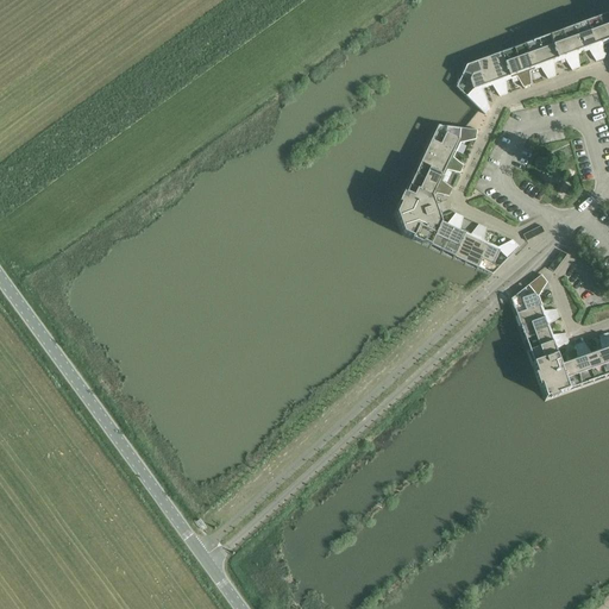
[(608,11),(597,16),(608,44),(608,43),(608,11)]
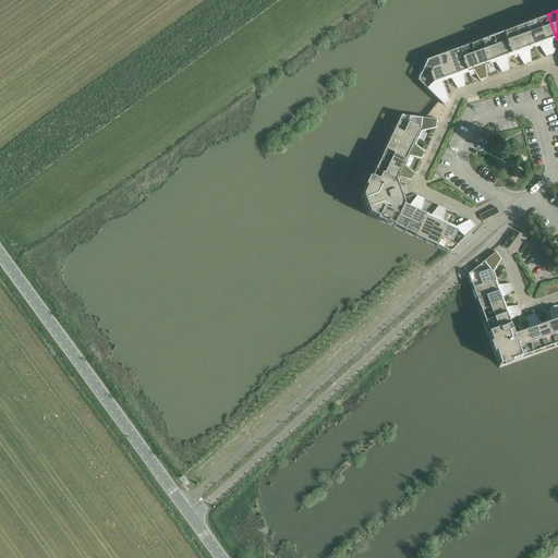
[(552,43),(557,40),(547,14),(536,17),(549,56),(553,53),(555,50),(553,49),(552,43)]
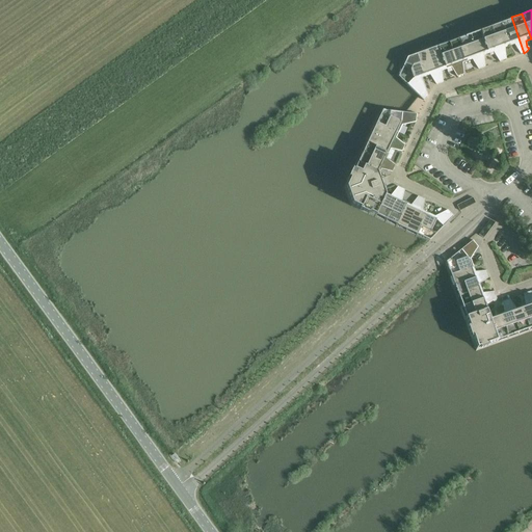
[(524,53),(511,17),(500,21),(509,46),(514,45),(520,54),(524,53)]
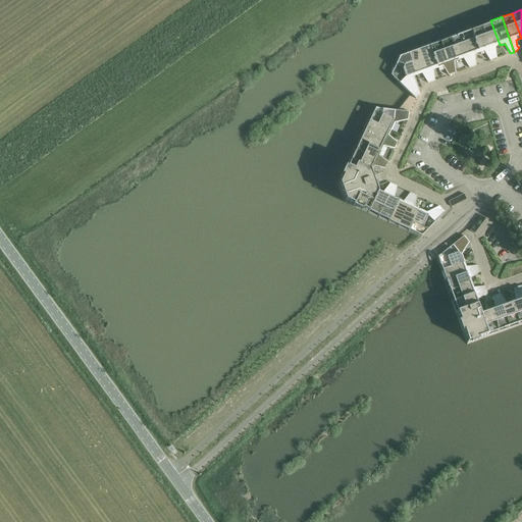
[(496,47),(500,45),(490,20),(480,24),(493,59),(497,58),(496,47)]
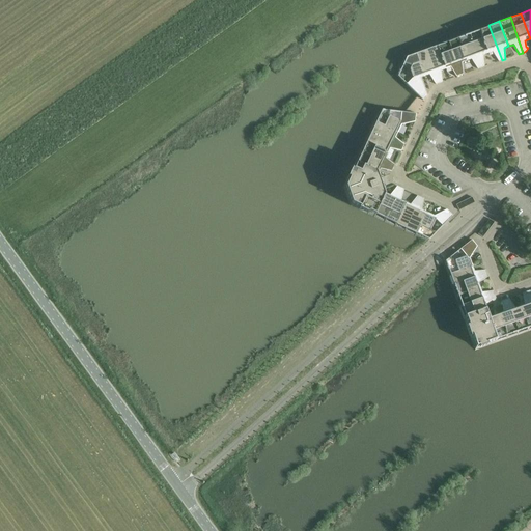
[(502,60),(488,25),(478,28),(487,54),(492,52),(498,61),(502,60)]
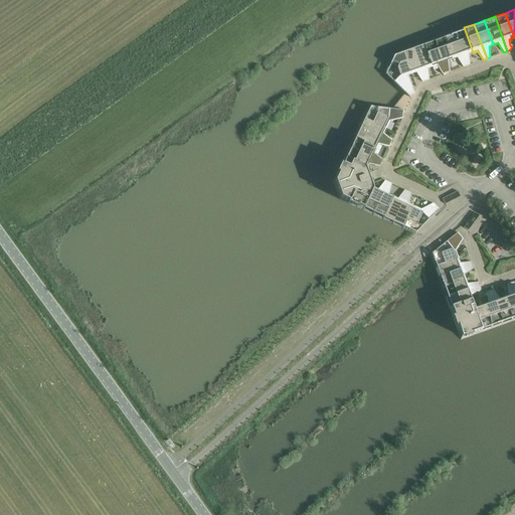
[(468,53),(473,52),(464,27),(454,31),(466,65),(470,64),(468,53)]
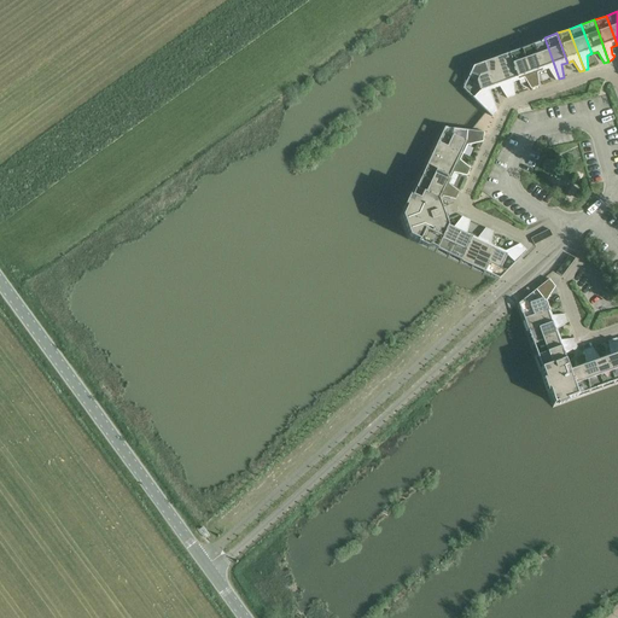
[(559,79),(544,38),(532,42),(543,71),(548,69),(555,80),(559,79)]
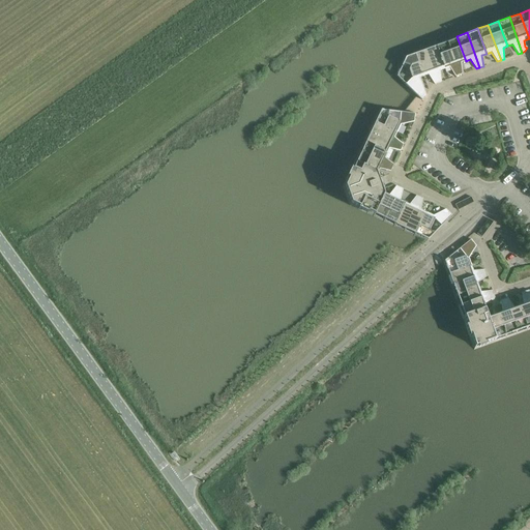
[(461,62),(466,61),(457,36),(446,39),(459,76),(462,74),(461,62)]
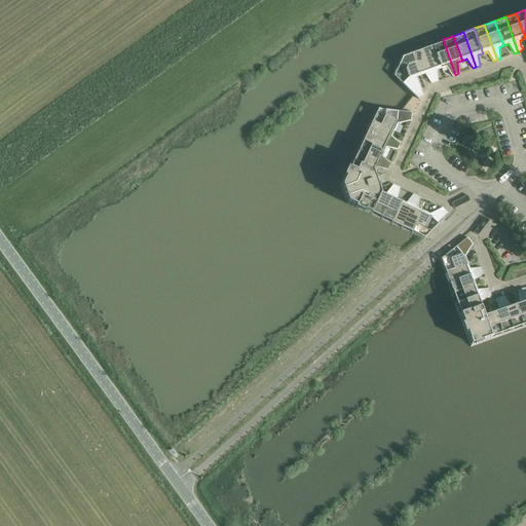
[(455,75),(443,39),(431,43),(441,68),(446,67),(452,76),(455,75)]
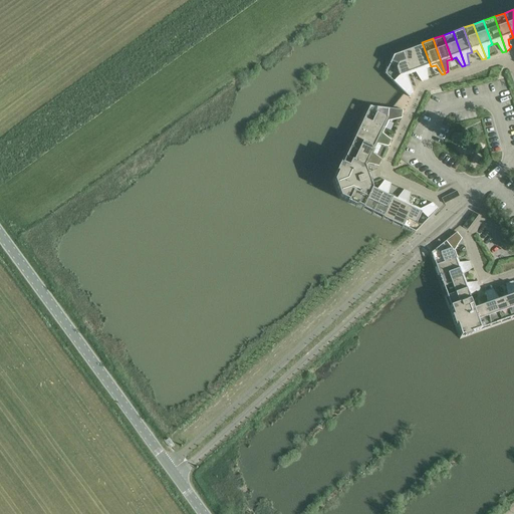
[(427,68),(431,66),(422,42),(412,46),(425,80),(428,79),(427,68)]
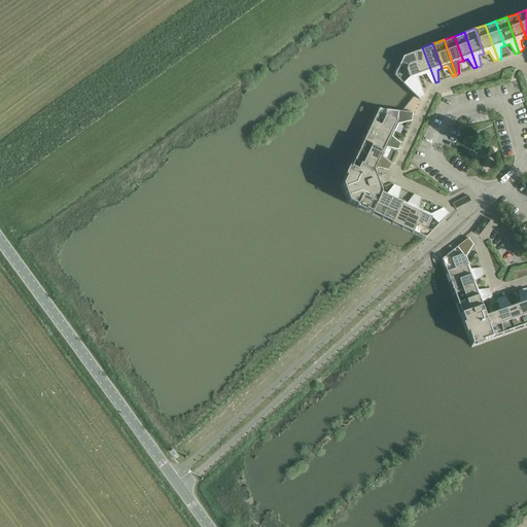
[(435,82),(422,47),(412,50),(421,76),(425,74),(431,83),(435,82)]
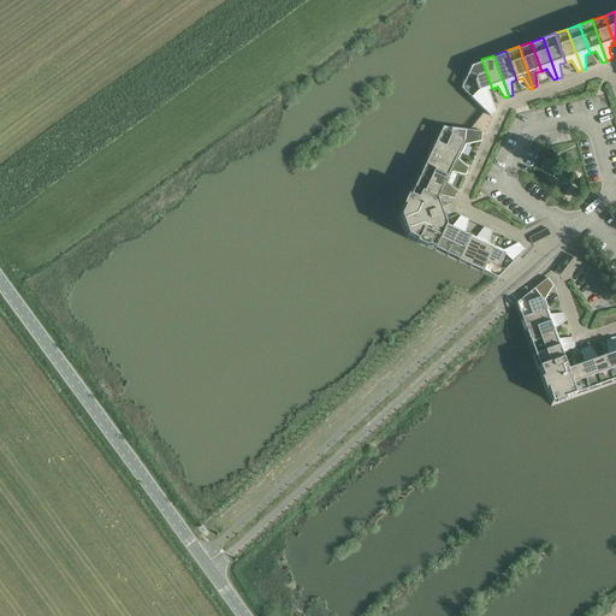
[(487,90),(492,89),(481,59),(469,64),(458,86),(490,117),(496,111),(487,90)]
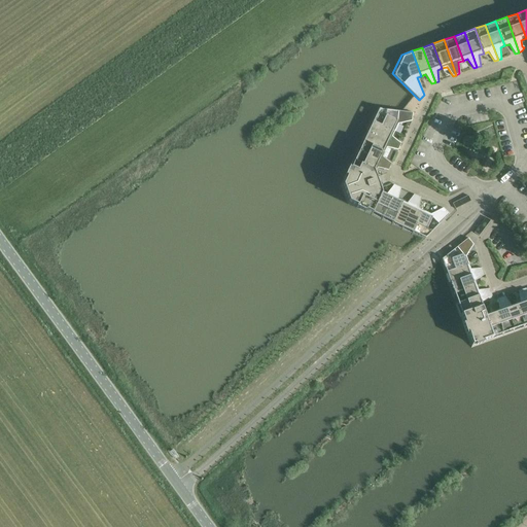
[(413,112),(376,109),(371,121),(394,132),(398,124),(412,120),(413,112)]
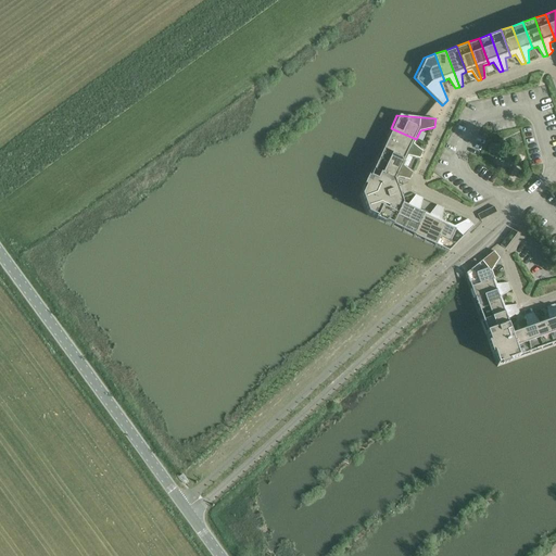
[(391,128),(386,138),(421,155),(424,151),(414,144),(416,139),(391,128)]
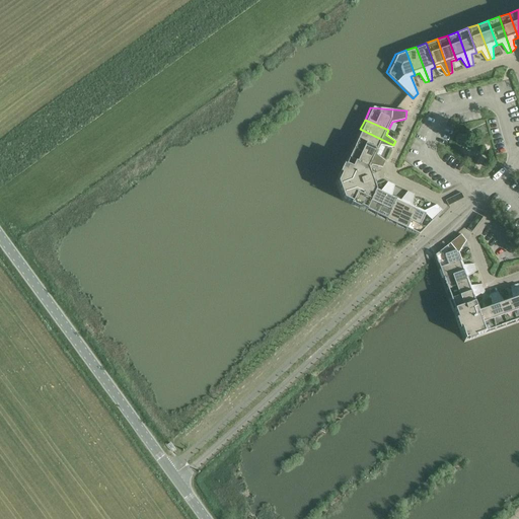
[(356,139),(379,150),(381,145),(392,148),(393,145),(360,129),(356,139)]
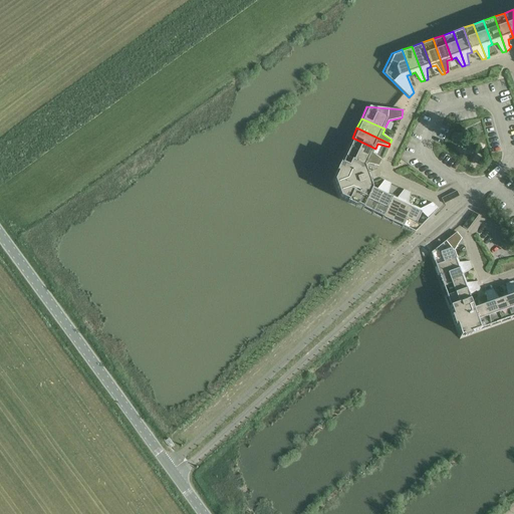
[(352,138),(347,148),(380,163),(381,160),(373,153),(375,149),(352,138)]
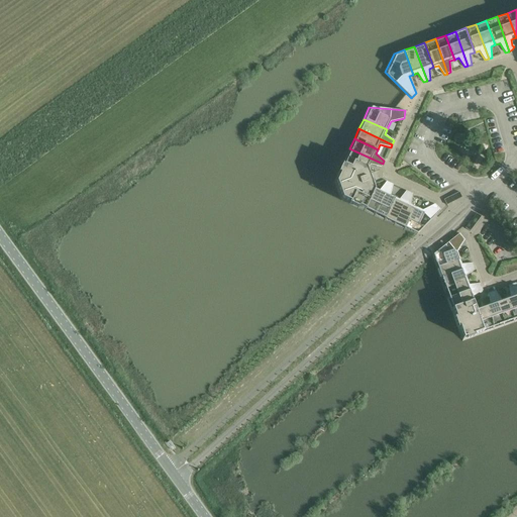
[(349,148),(344,159),(369,169),(371,165),(381,167),(383,164),(349,148)]
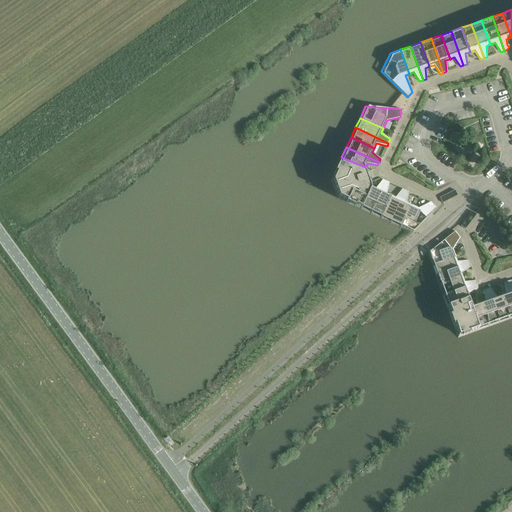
[(341,157),(331,180),(337,198),(361,209),(371,186),(370,185),(367,186),(363,185),(363,184),(362,182),(370,179),(368,174),(360,176),(359,173),(361,170),(364,169),(365,167),(341,157)]
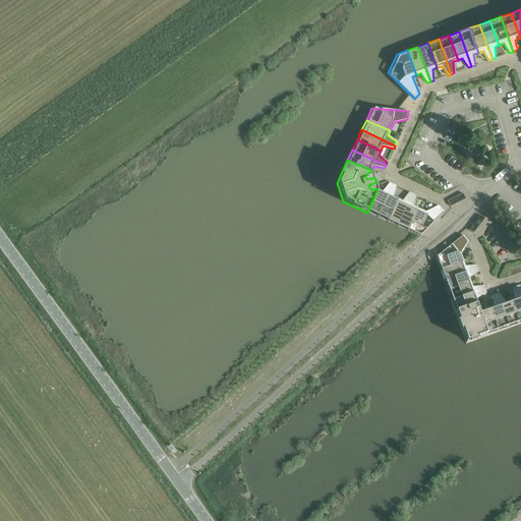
[(383,191),(378,189),(367,213),(377,218),(393,184),(389,182),(383,191)]
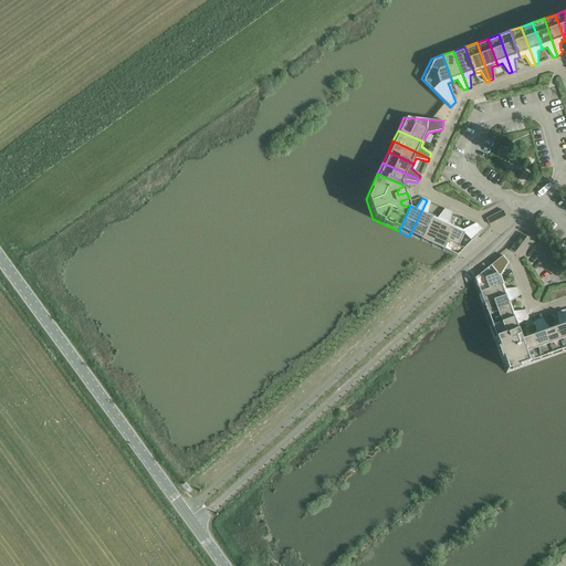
[(430,201),(427,200),(409,237),(420,241),(432,216),(428,213),(430,201)]
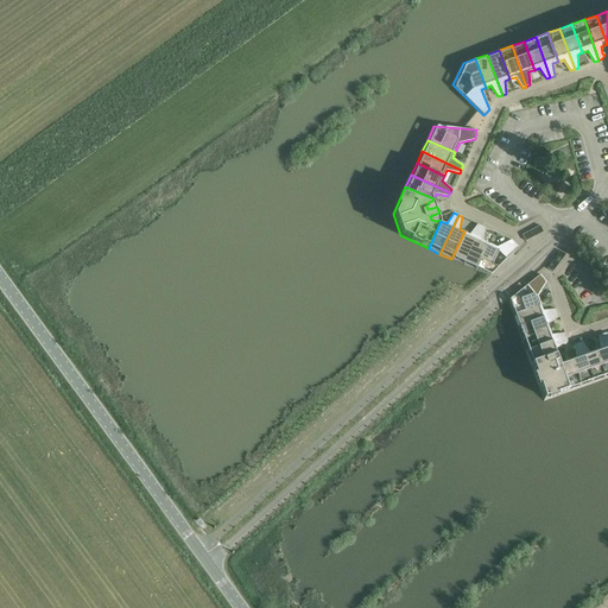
[(451,259),(463,265),(481,226),(477,225),(469,234),(464,232),(451,259)]
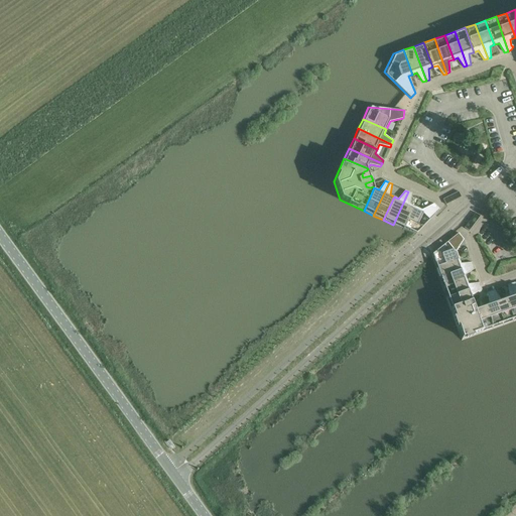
[(408,191),(393,225),(403,230),(414,206),(409,204),(412,194),(408,191)]
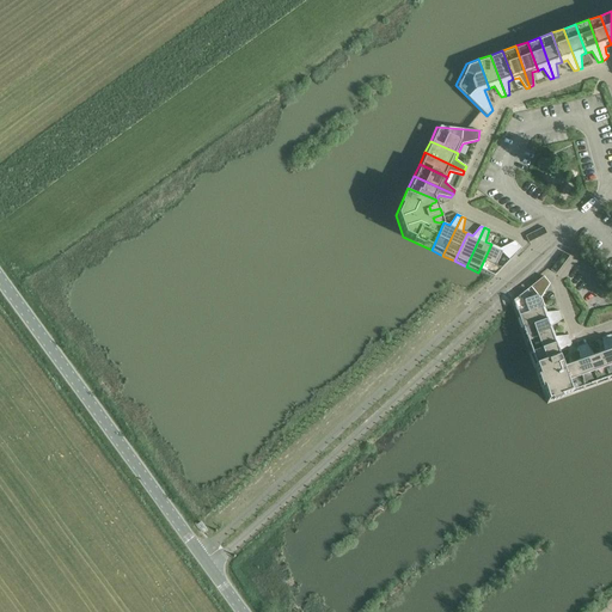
[(546,233),(544,227),(525,236),(528,243),(546,233)]
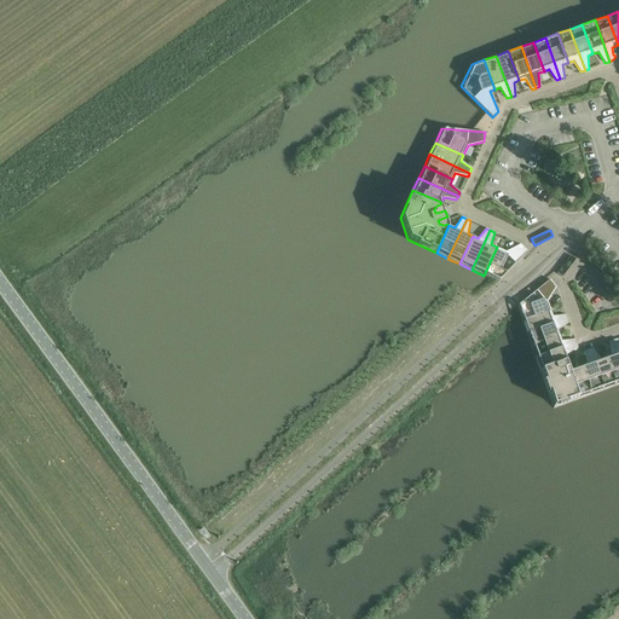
[(505,252),(497,247),(484,276),(497,282),(527,252),(520,244),(505,252)]
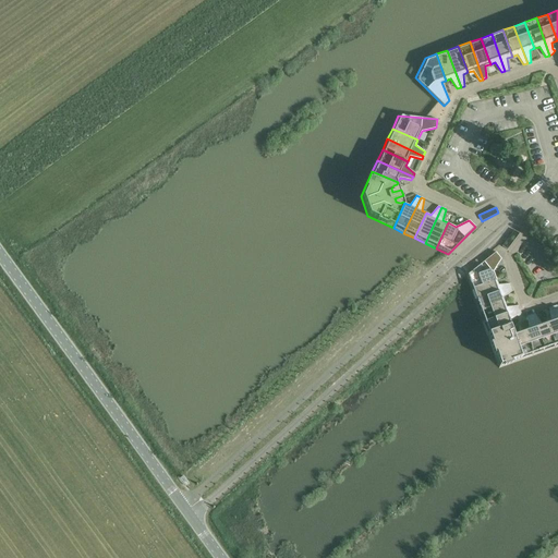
[(502,246),(507,250),(519,233),(514,230),(502,246)]
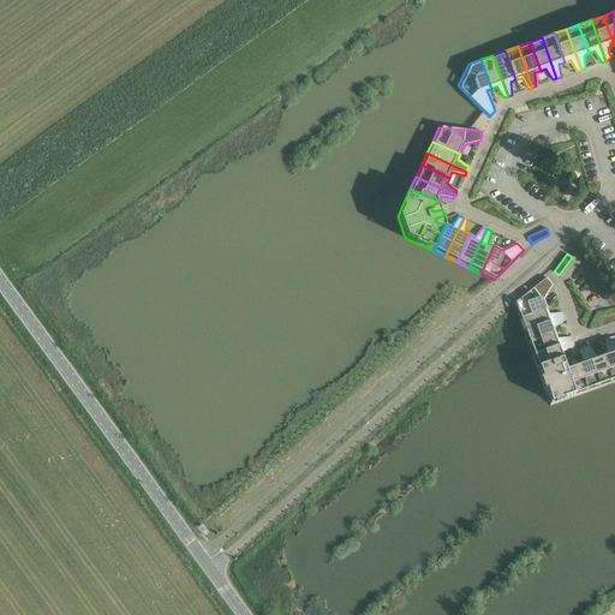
[(513,304),(517,315),(518,320),(547,309),(544,299),(553,285),(547,278),(513,304)]
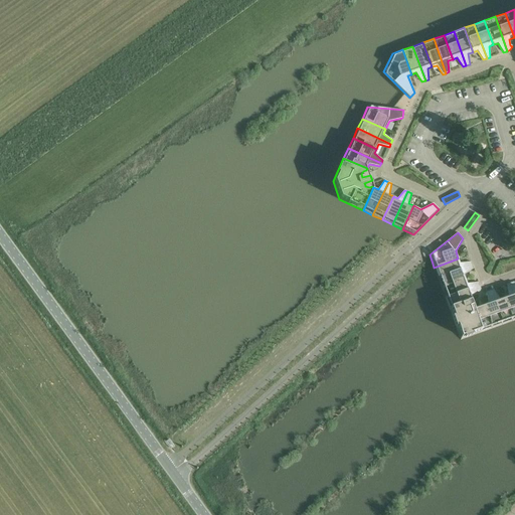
[(434,268),(438,278),(472,266),(471,262),(460,263),(458,259),(434,268)]
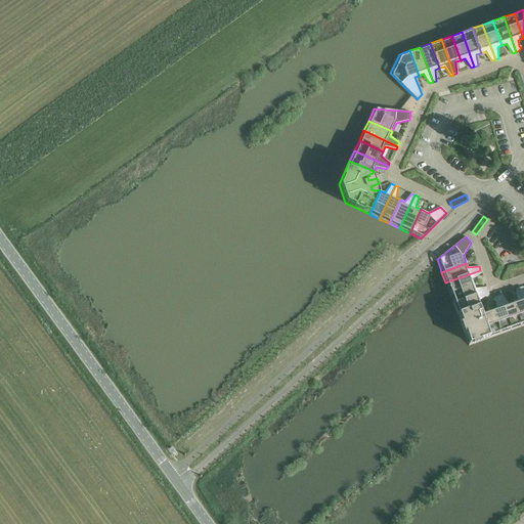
[(449,293),(474,284),(472,279),(481,273),(480,270),(445,282),(449,293)]
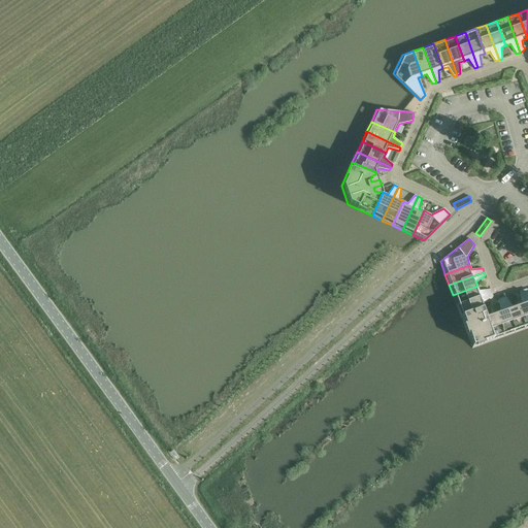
[(453,295),(456,305),(492,293),(490,289),(479,291),(477,286),(453,295)]
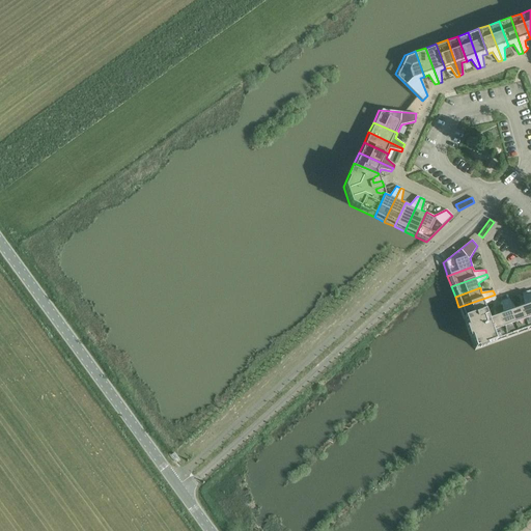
[(524,304),(520,306),(529,331),(530,330),(530,305),(526,291),(523,292),(524,304)]
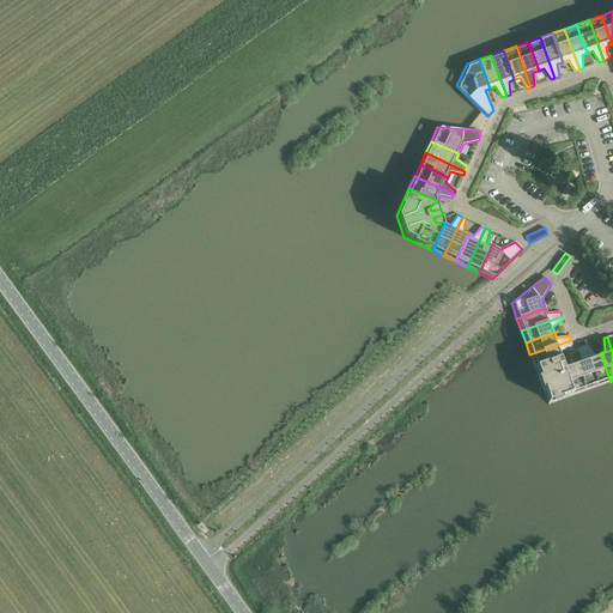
[(529,354),(534,366),(563,357),(562,351),(568,347),(570,349),(572,344),(571,340),(529,354)]
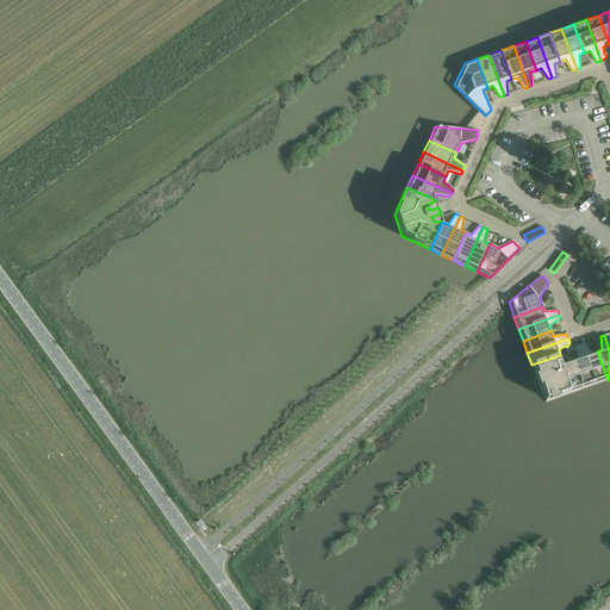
[(584,342),(580,344),(595,385),(608,380),(597,352),(591,354),(584,342)]
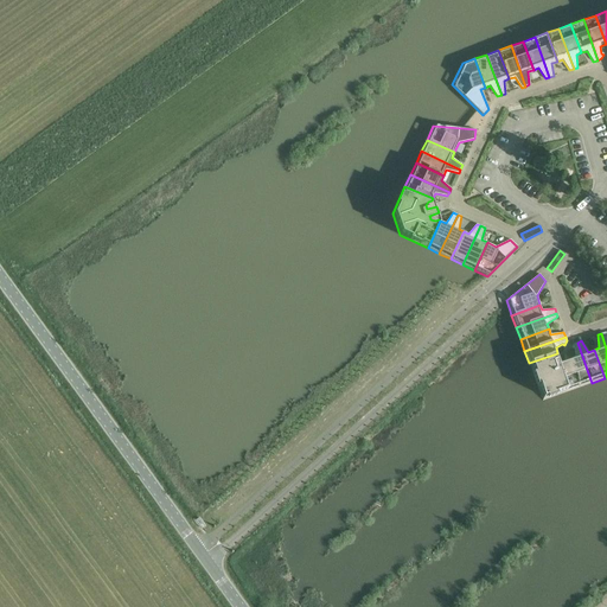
[(575,357),(569,358),(580,387),(592,383),(577,343),(573,344),(572,347),(574,350),(575,357)]
